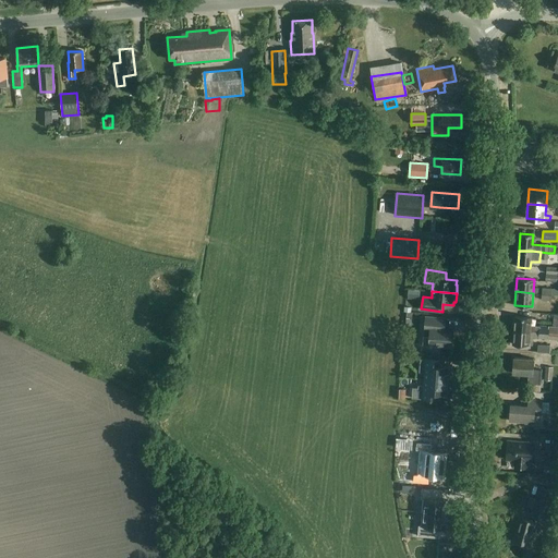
[(424,336),(423,335),(423,343),(452,346),(453,327),(449,327),(449,318),(426,316),(424,336)]
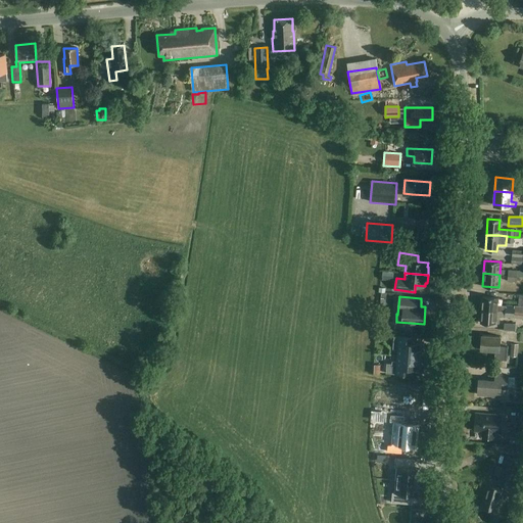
[(497,297),(482,296),(481,308),(515,312),(515,306),(506,305),(496,305),(497,297)]
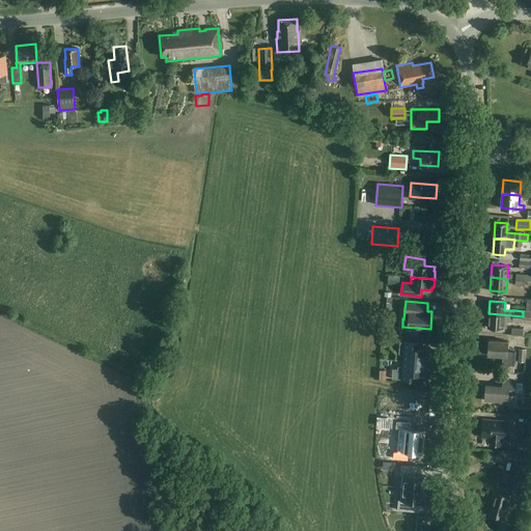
[(530,316),(523,316),(488,313),(487,328),(506,329),(507,322),(530,323),(530,316)]
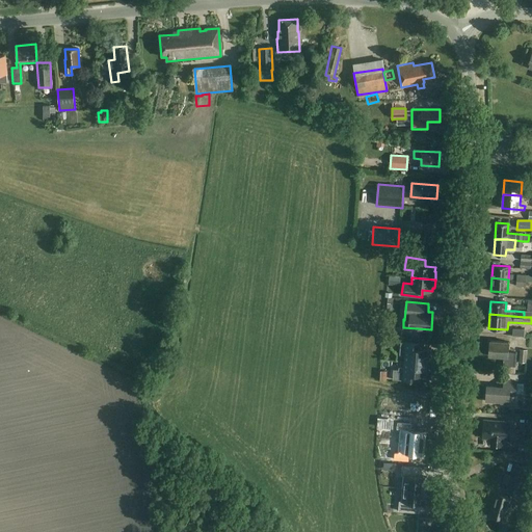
[(515,366),(516,351),(508,351),(509,341),(490,340),(489,354),(504,355),(504,365),(507,365),(515,366)]
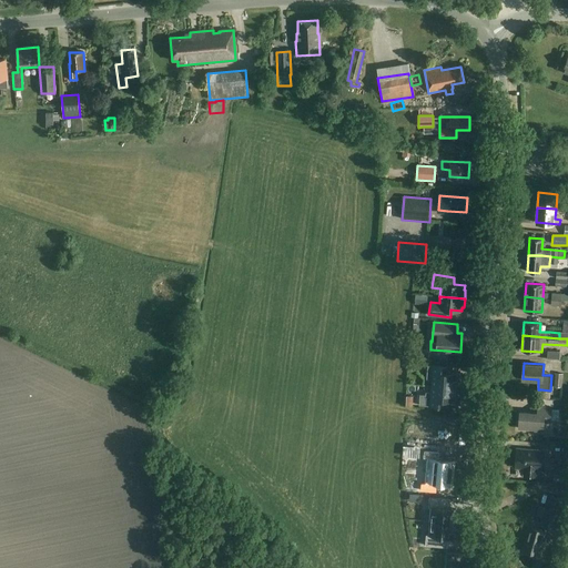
[(432,385),(456,387),(457,375),(449,374),(450,367),(427,365),(426,378),(432,379),(432,385)]
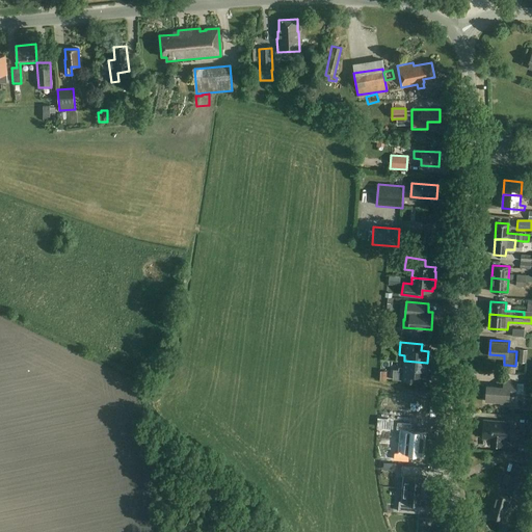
[(426,375),(427,363),(404,361),(403,368),(398,367),(398,370),(393,369),(392,379),(419,381),(419,375),(426,375)]
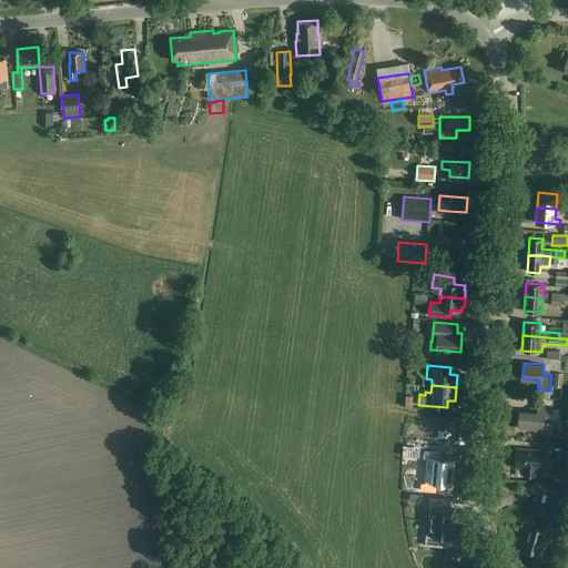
[(550,421),(551,411),(551,405),(538,404),(537,412),(519,411),(518,427),(534,428),(534,430),(541,430),(543,419),(550,421)]
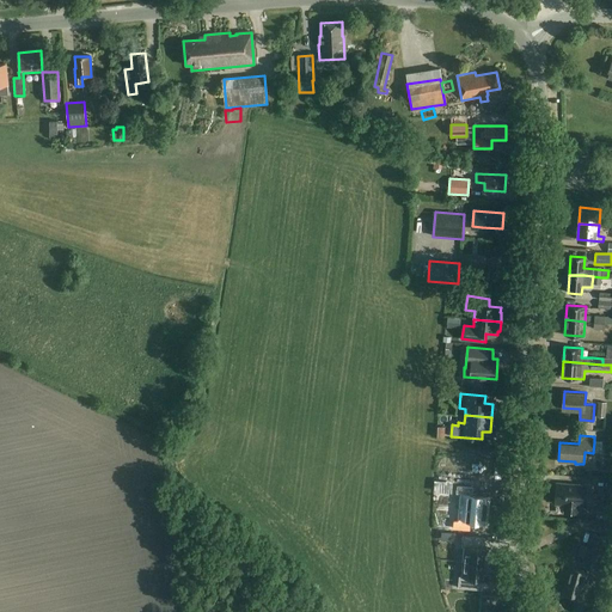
[(585,506),(586,485),(557,483),(555,503),(565,505),(564,512),(577,512),(579,505),(585,506)]
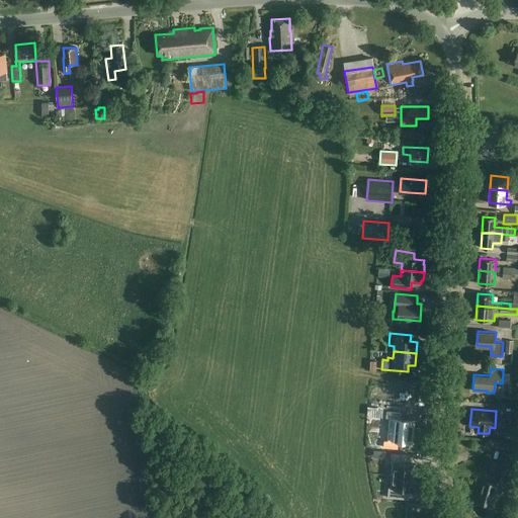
[(508,482),(515,455),(500,451),(496,462),(492,461),(489,470),(493,471),(492,477),(508,482)]
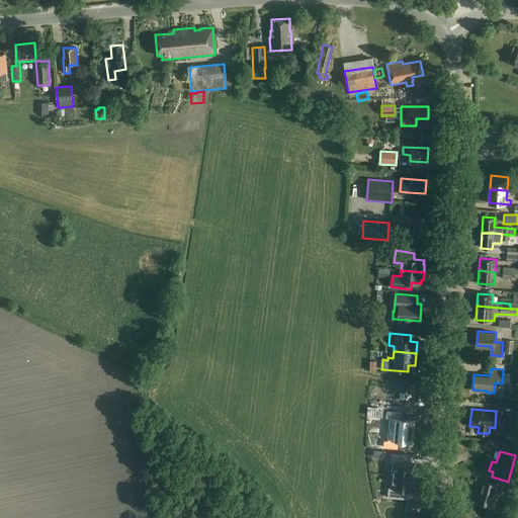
[(392,453),(391,463),(393,463),(392,476),(404,477),(415,478),(416,464),(407,463),(408,454),(392,453)]
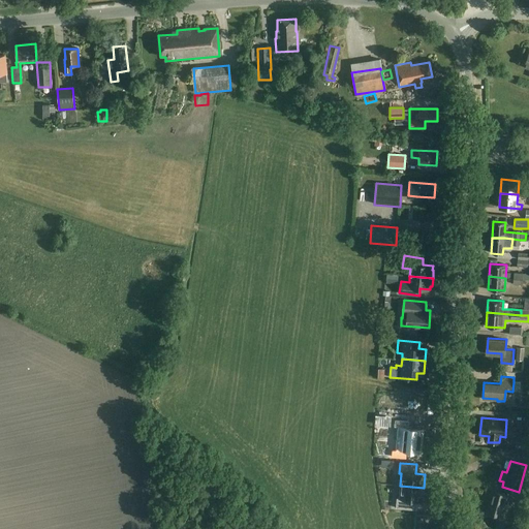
[(395,498),(394,507),(415,509),(415,500),(423,501),(424,488),(412,487),(400,486),(399,498),(395,498)]
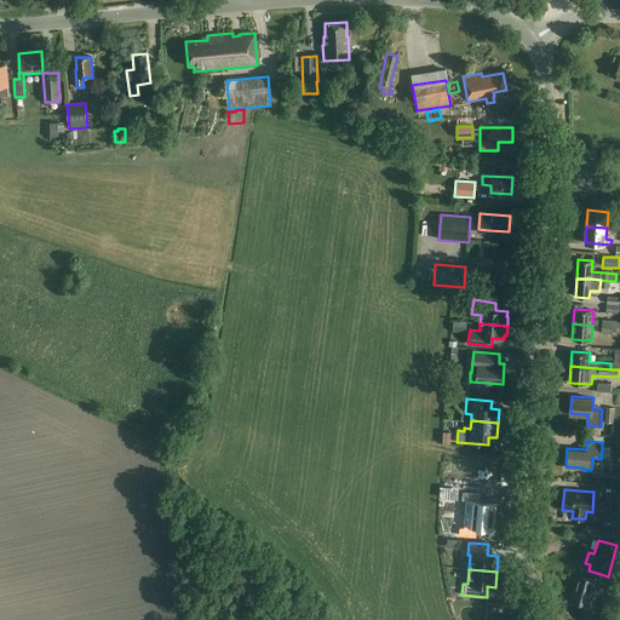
[(586,604),(593,580),(575,574),(572,584),(575,585),(570,600),(586,604)]
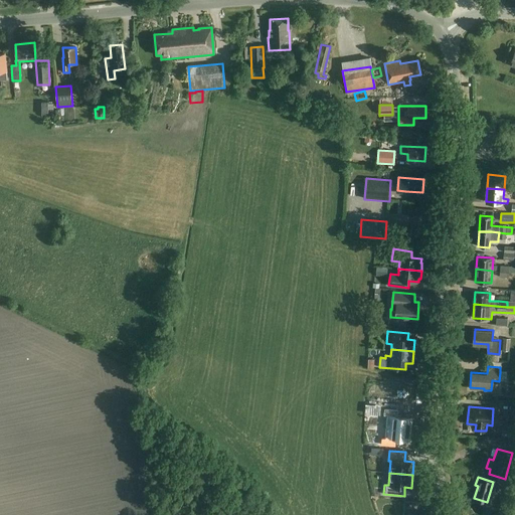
[(420,502),(405,501),(405,509),(411,509),(409,514),(428,514),(430,510),(419,509),(420,502)]
